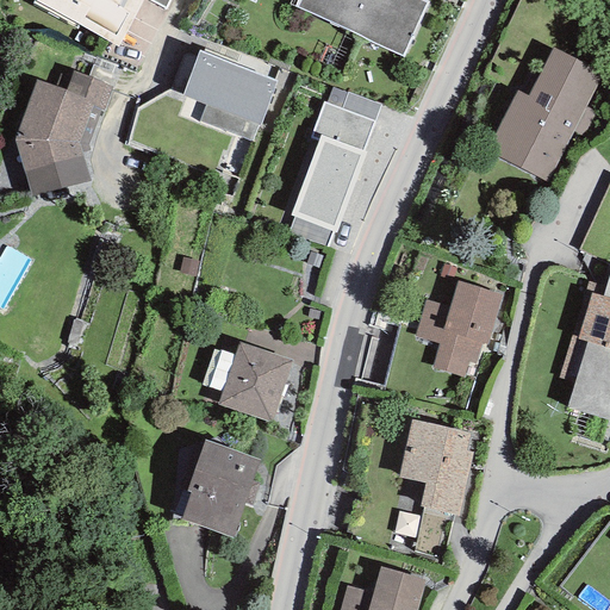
[(33,0),(33,1),(117,47),(142,0),(33,0)]
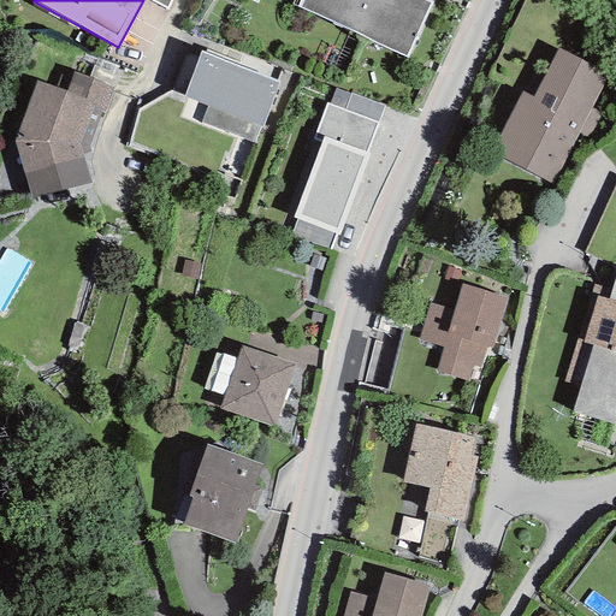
[(300,0),(297,6),(353,31),(367,0),(300,0)]
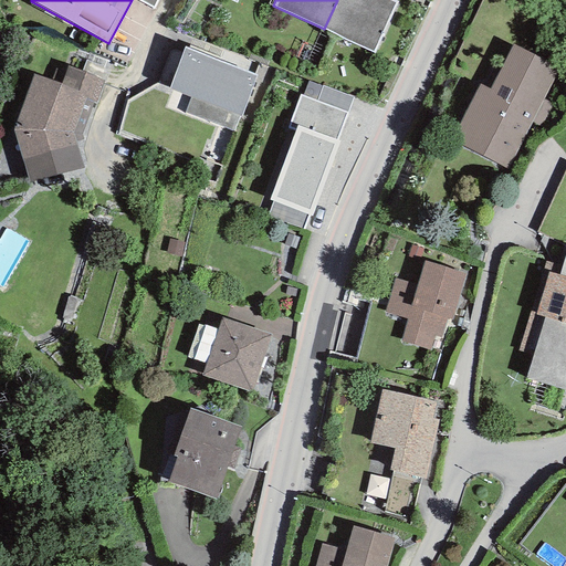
[(392,0),(337,0),(324,29),(374,52),(398,2),(392,0)]
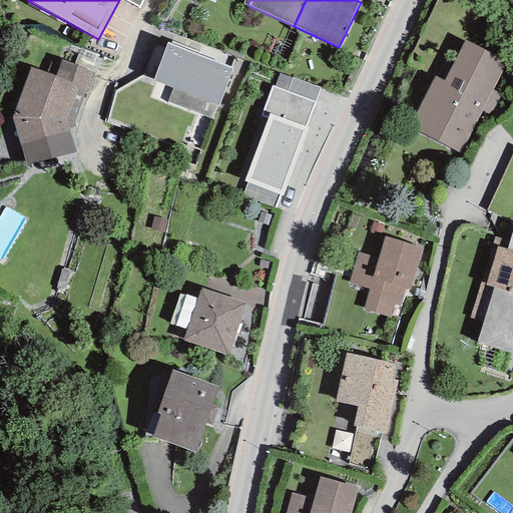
[(506,62),(464,40),(443,81),(435,76),(408,128),(459,153),(480,113),(491,90),(506,62)]
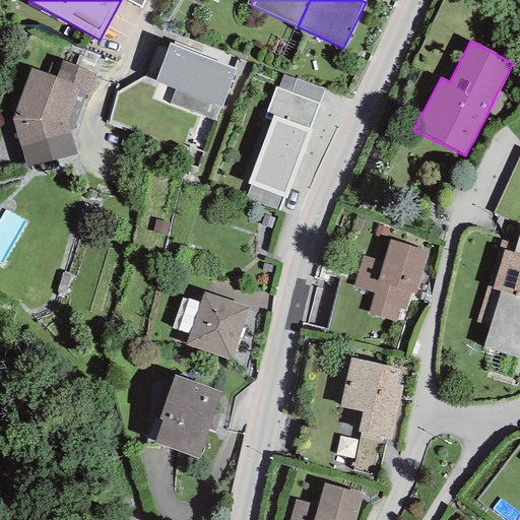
[(170,44),(155,81),(175,88),(169,104),(214,121),(219,106),(221,107),(236,68),(170,44)]
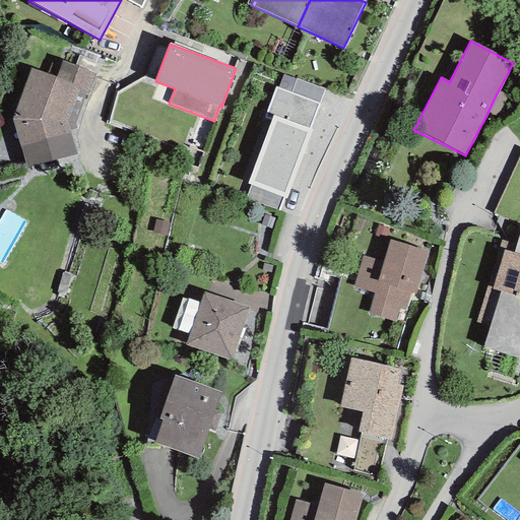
[(54,58),(47,75),(78,87),(77,90),(88,94),(96,74),(54,58)]
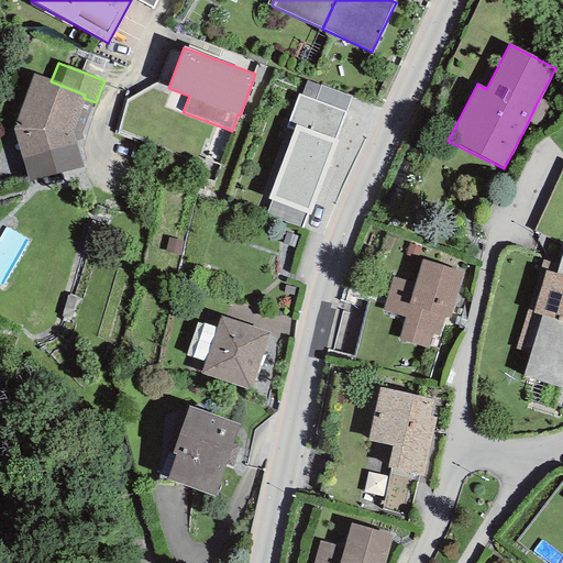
[(13,130),(72,130),(84,98),(85,95),(51,81),(33,75),(13,130)]
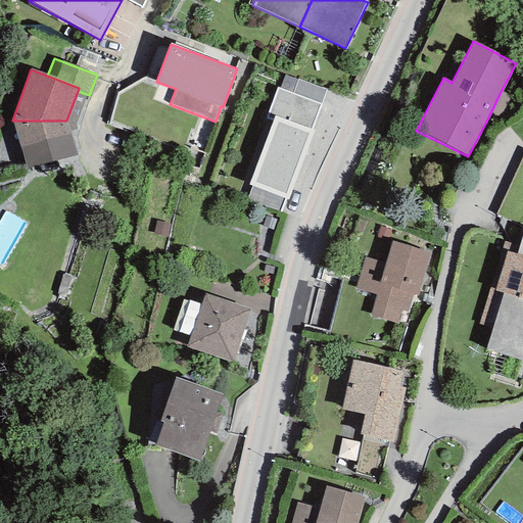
[(326,90),(297,79),(284,75),(279,89),(321,104),(326,90)]
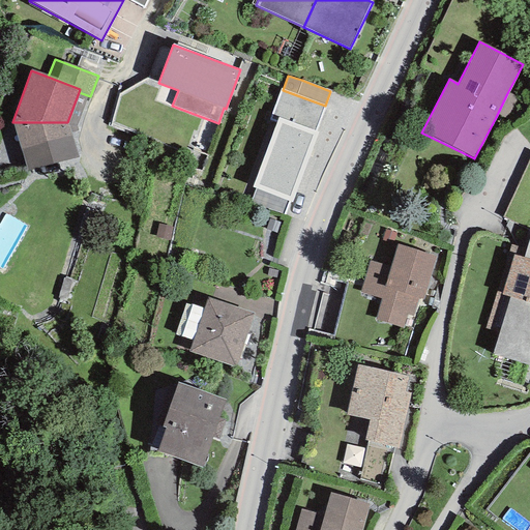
[(268,120),(276,123),(253,186),(256,187),(249,203),(284,215),(289,202),(292,203),(318,134),(316,131),(325,106),(283,90),(281,89),(268,120)]
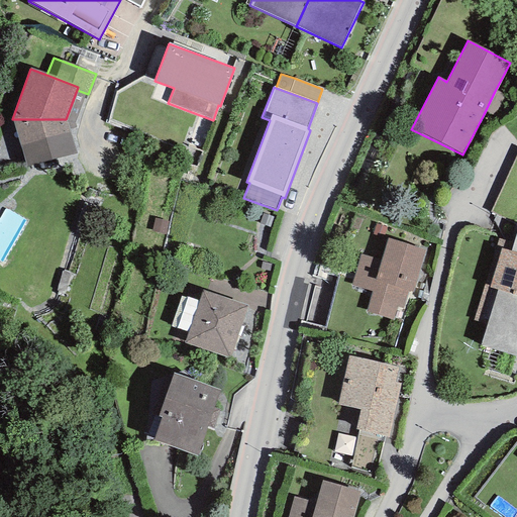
[(504,95),(495,91),(484,114),(493,118),(504,95)]
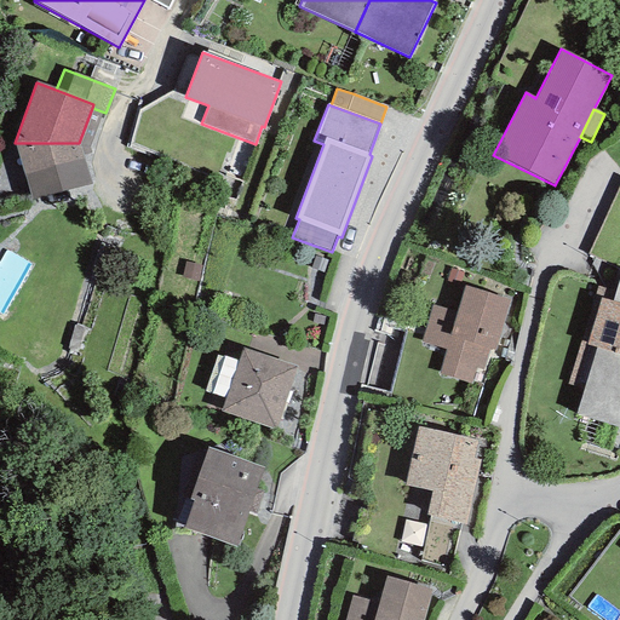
[(79,143),(15,143),(32,200),(91,184),(79,143)]
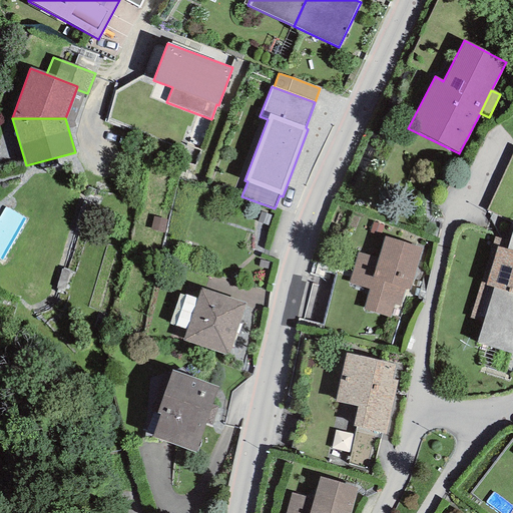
[(421,248),(384,236),(377,259),(358,252),(348,283),(369,289),(363,310),(390,318),(393,305),(400,307),(405,290),(409,291),(421,248)]
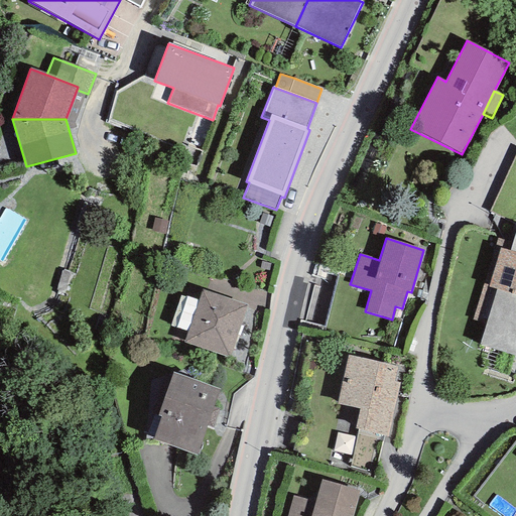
[(515,253),(509,252),(499,249),(488,285),(484,284),(472,320),(486,325),(479,346),(515,357),(515,253)]
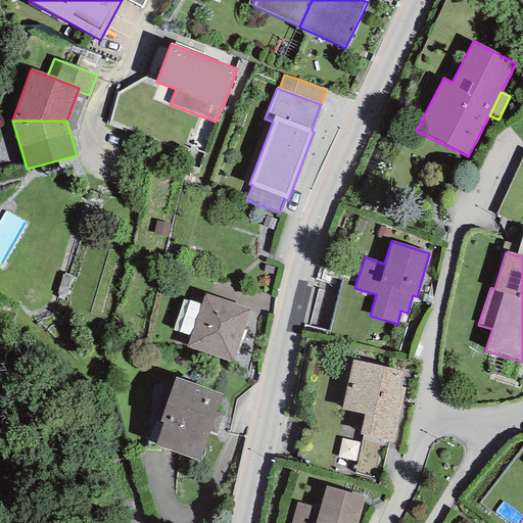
[(250,310),(203,294),(186,347),(233,363),(250,310)]
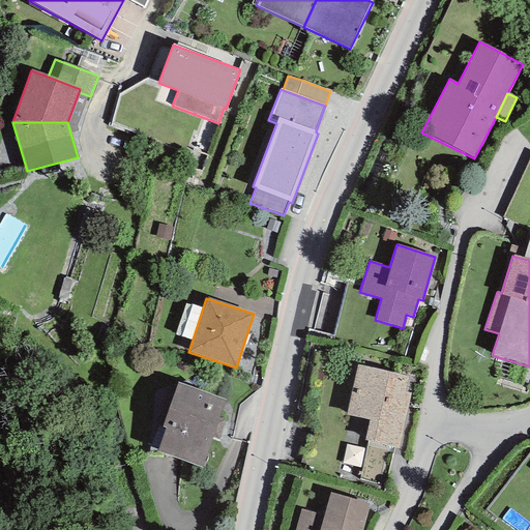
[(408,377),(357,365),(346,415),(369,420),(364,441),(398,448),(410,393),(405,392),(408,377)]
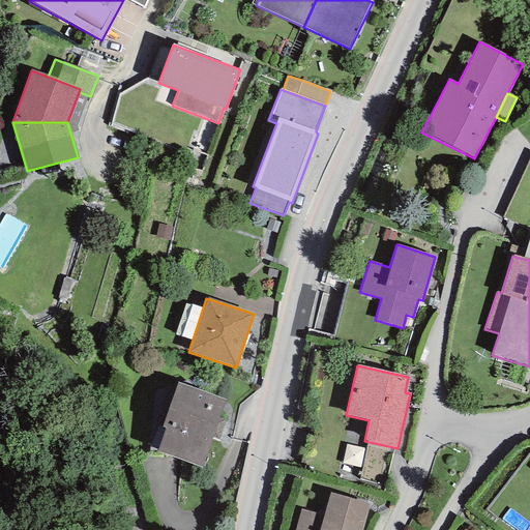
[(226,401),(178,383),(162,428),(165,429),(156,452),(202,468),(226,401)]
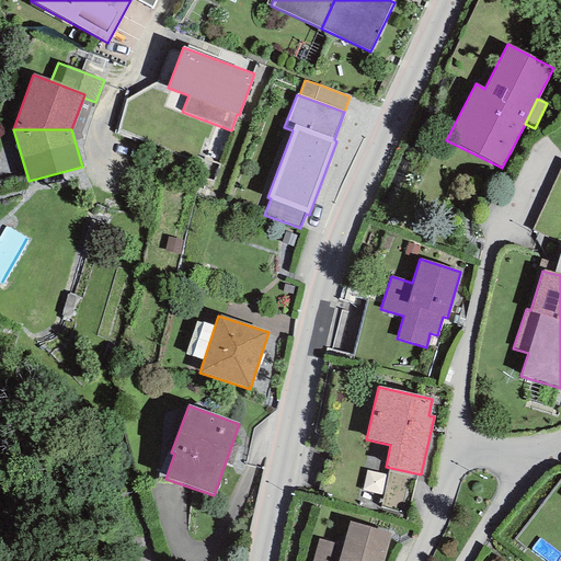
[(382,560),(391,534),(350,522),(342,547),(319,540),(311,560),(382,560)]
